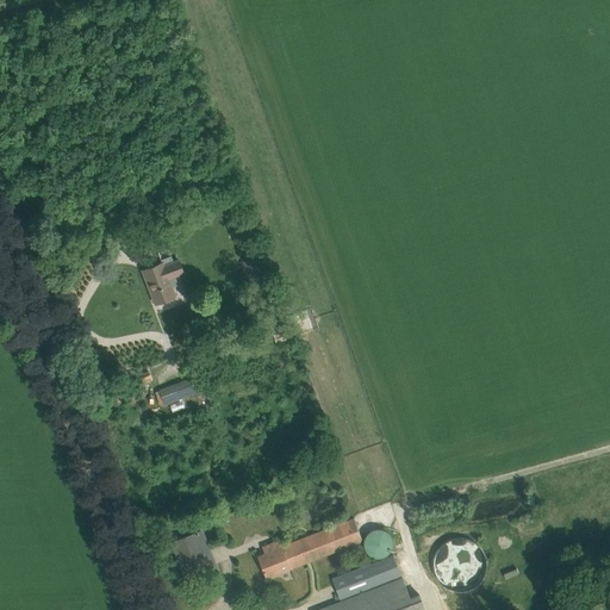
[(163,263),(154,267),(143,271),(155,304),(167,300),(175,297),(169,279),(184,273),(179,260),(165,266),(163,263)]
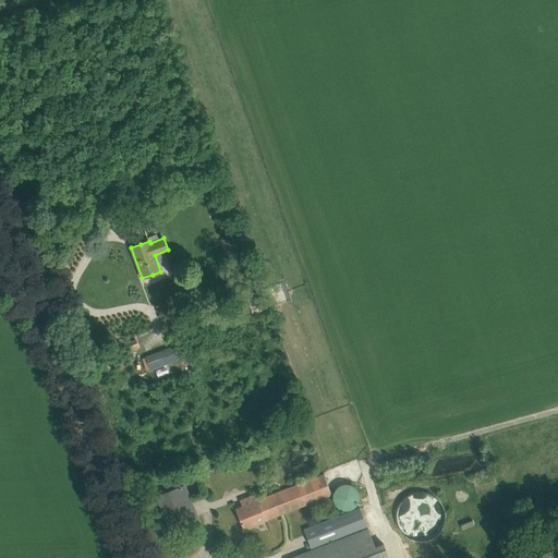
[(166,350),(147,356),(152,370),(180,359),(174,347),(166,350)]
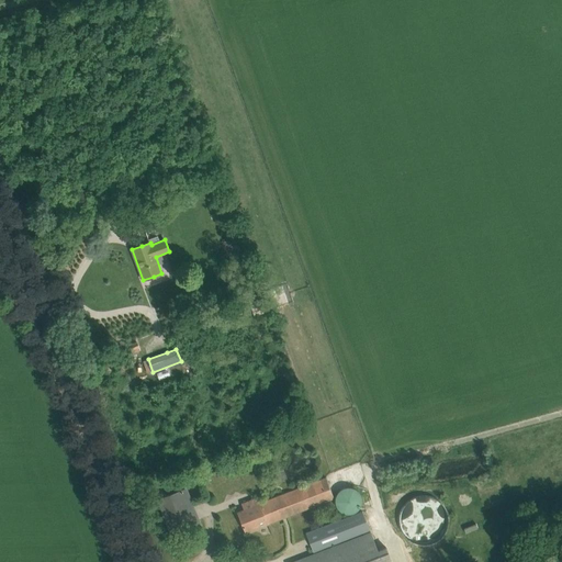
[(482,481),(484,489),(498,484),(496,476),(482,481)]
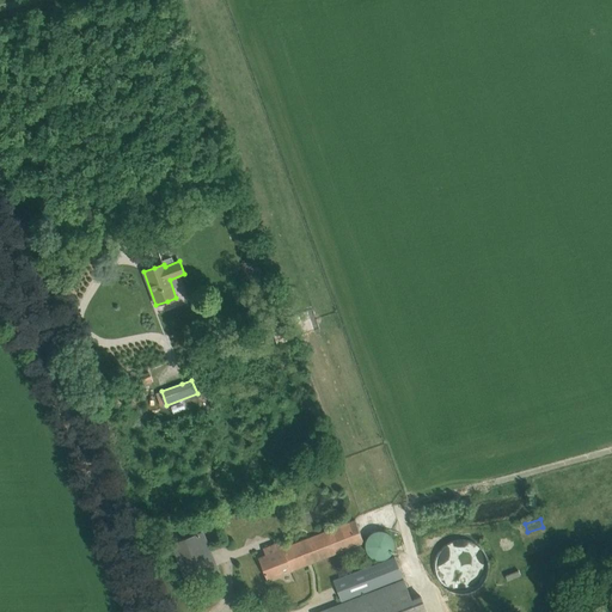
[(275,551),(270,554),(259,557),(268,580),(365,543),(363,539),(356,520),(283,549),(275,551)]
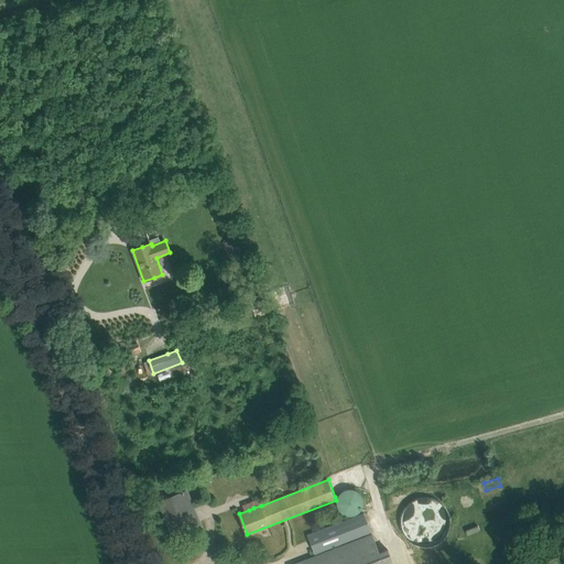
[(337,501),(337,502),(337,503),(337,505),(337,506),(337,507),(338,508),(338,509),(339,510),(340,511),(342,512),(343,513),(344,513),(345,514),(347,514),(348,516),(349,516),(350,516),(351,516),(353,516),(354,514),(356,514),(358,513),(359,512),(360,511),(360,510),(361,510),(361,509),(362,508),(362,507),(364,506),(364,505),(364,503),(364,502),(364,500),(364,499),(364,498),(362,497),(362,496),(361,495),(360,494),(359,492),(359,491),(358,491),(357,490),(356,490),(354,489),(351,489),(350,489),(348,489),(346,489),(345,490),(344,490),(343,491),(342,491),(340,492),(340,494),(339,495),(338,496),(338,497),(337,498),(337,499),(337,500),(337,501)]
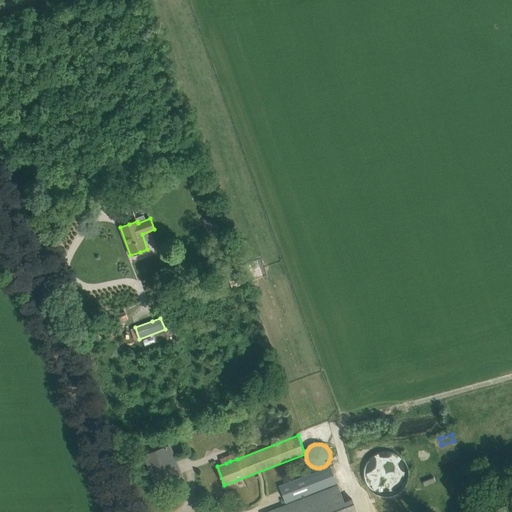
[(166,447),(153,452),(144,456),(157,490),(184,479),(175,456),(171,458),(166,447)]
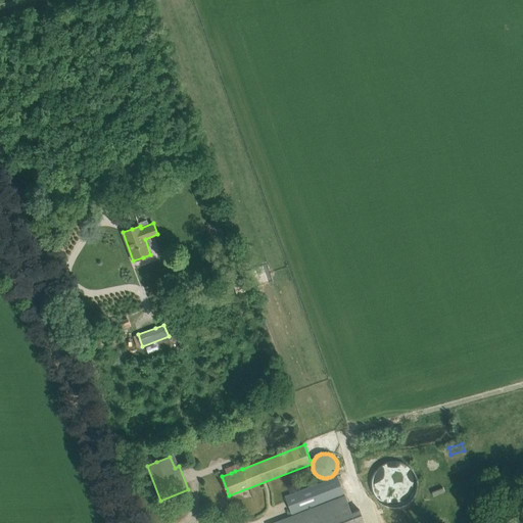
[(240,463),(233,466),(235,471),(242,469),(240,463)]
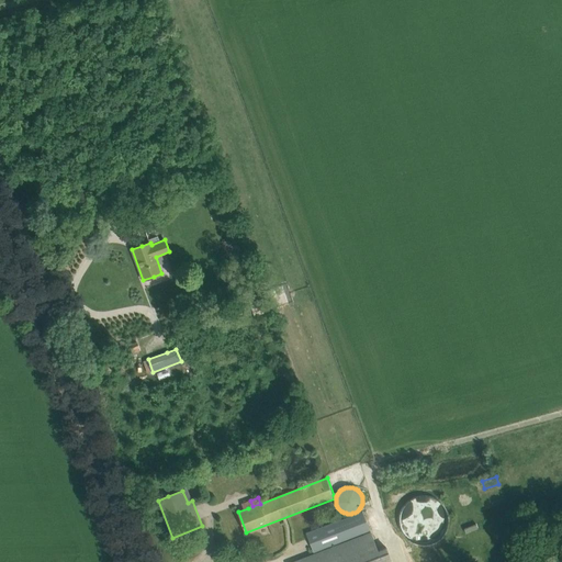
[(306,534),(313,552),(371,530),(363,512),(306,534)]
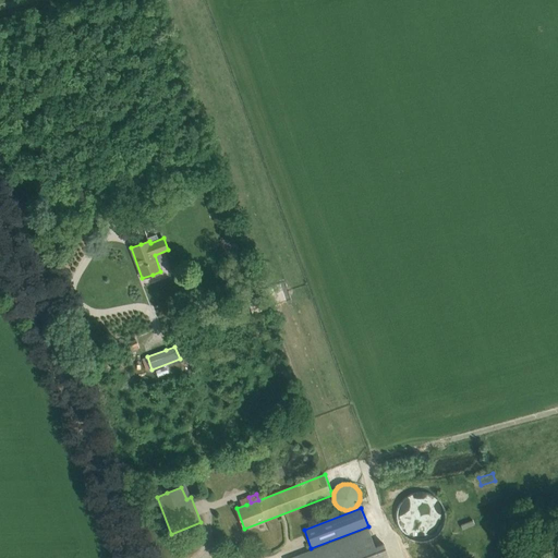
[(368,529),(348,536),(291,557),(389,557),(384,543),(375,546),(368,529)]
